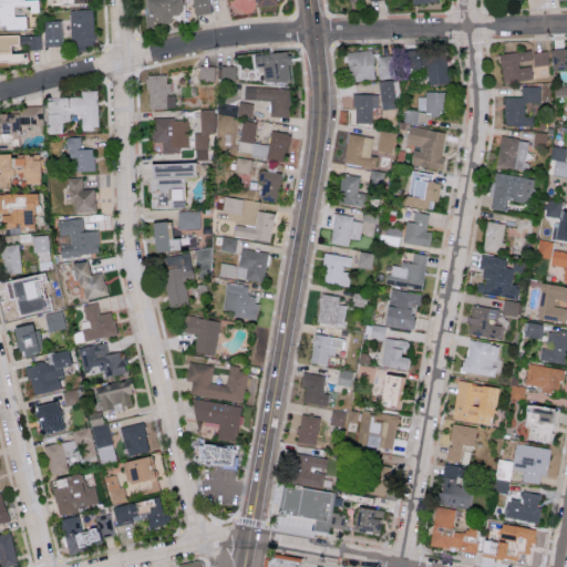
[(0,0),(0,28),(24,28),(24,14),(12,14),(12,8),(37,7),(37,0),(0,0)]
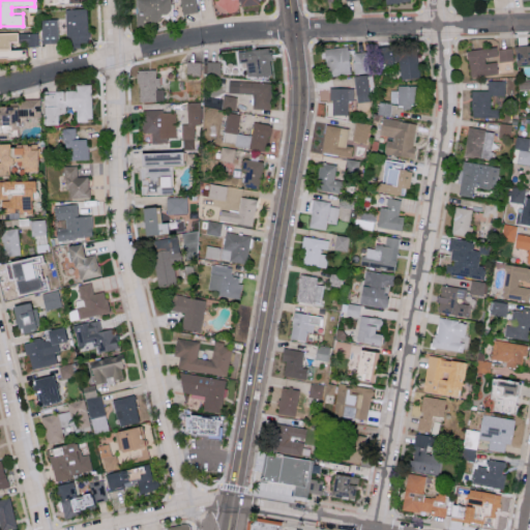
[(169,0),(134,0),(135,12),(147,12),(147,20),(159,20),(158,11),(170,11),(169,0)]
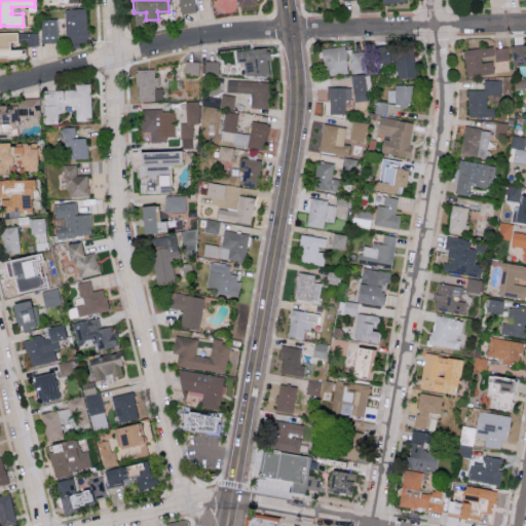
[(178,0),(180,13),(196,11),(194,0),(178,0)]
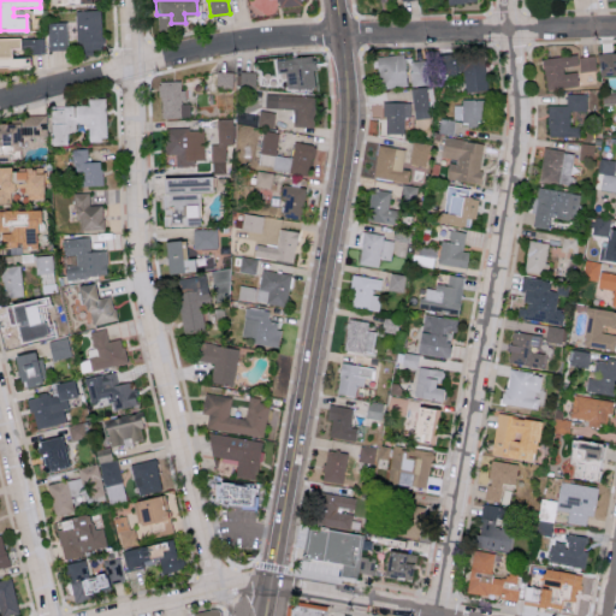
[(101,9),(75,10),(77,48),(102,47),(101,9)]
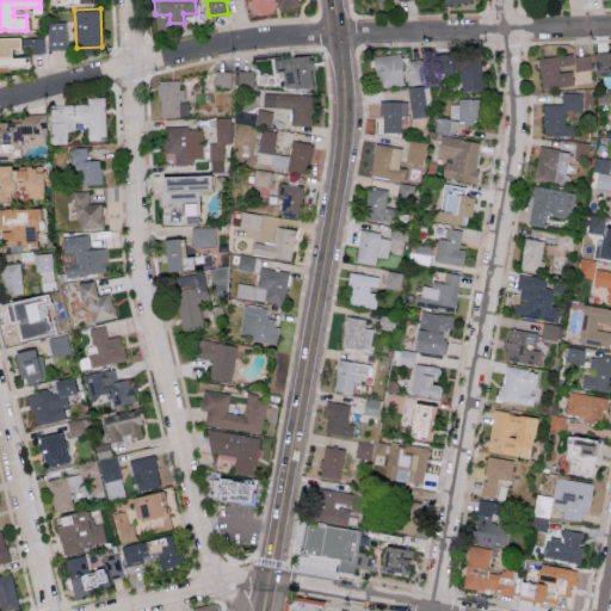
[(66,49),(66,20),(47,22),(47,49),(66,49)]
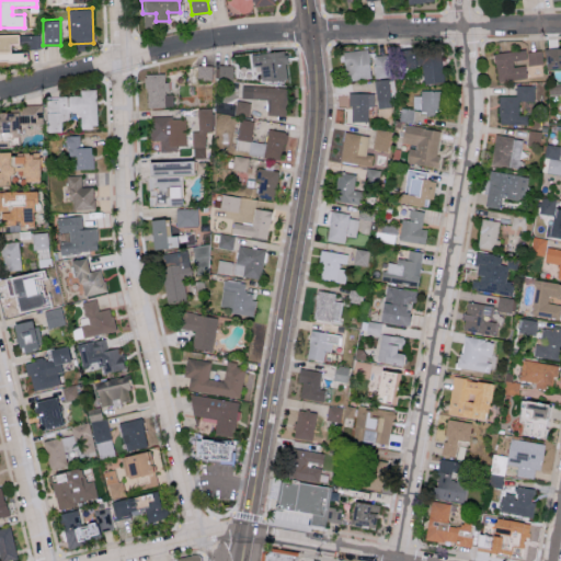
[(15,33),(0,33),(0,59),(24,59),(24,50),(8,52),(8,44),(16,44),(15,33)]
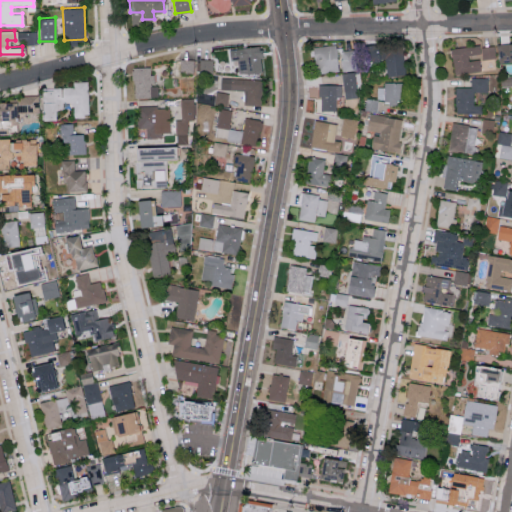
[(511,42),(498,43),(498,62),(511,61),(511,42)]
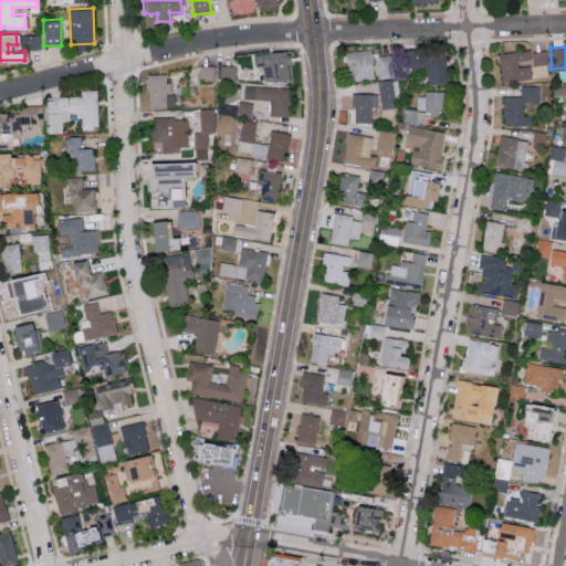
[(348,81),(375,76),(376,79),(389,76),(386,53),(371,55),(370,48),(345,51),(348,81)]
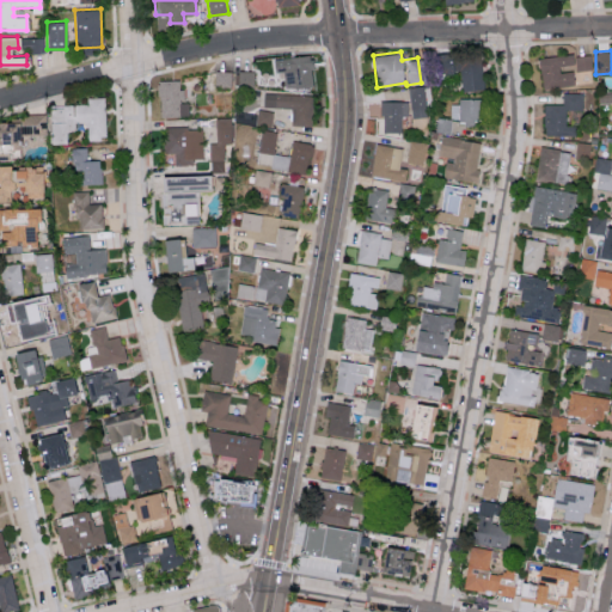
[(542,87),(574,84),(571,67),(573,67),(571,53),(538,56),(542,87)]
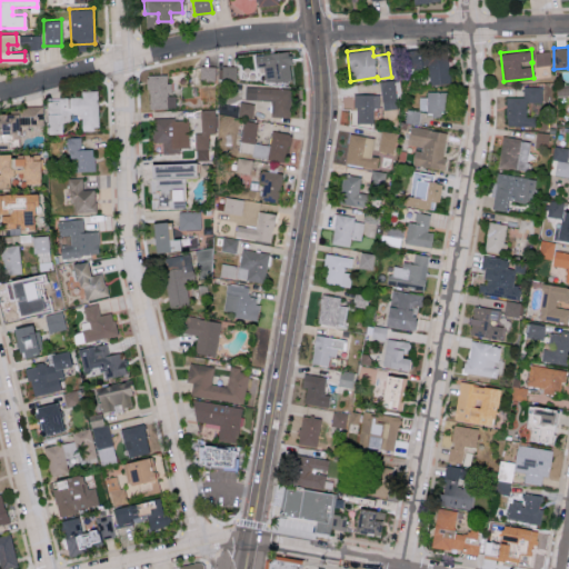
[(425,52),(426,60),(447,57),(446,50),(425,52)]
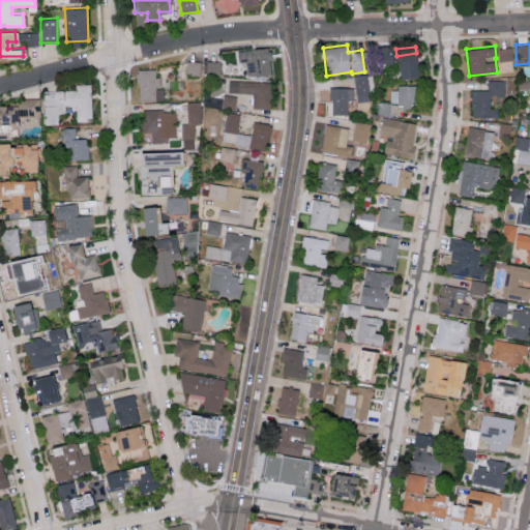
[(497,48),(499,61),(512,59),(510,47),(497,48)]
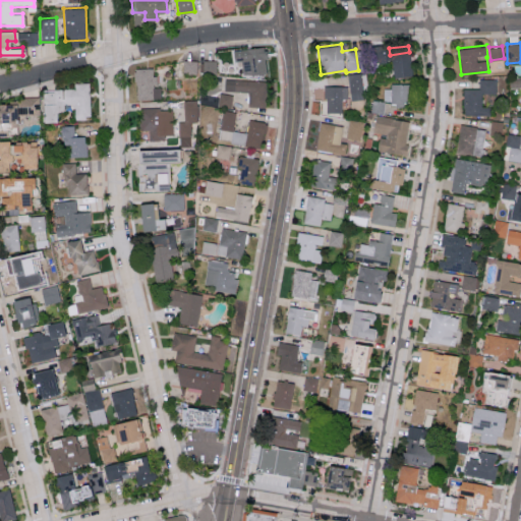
[(241,61),(241,74),(266,73),(265,47),(232,49),(233,61),(241,61)]
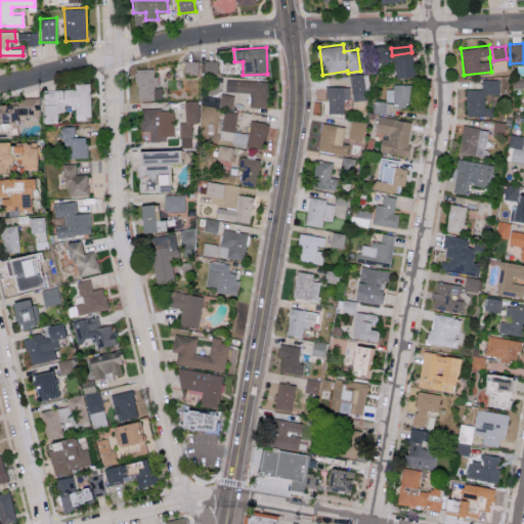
[(396,79),(416,76),(411,53),(393,56),(396,79)]
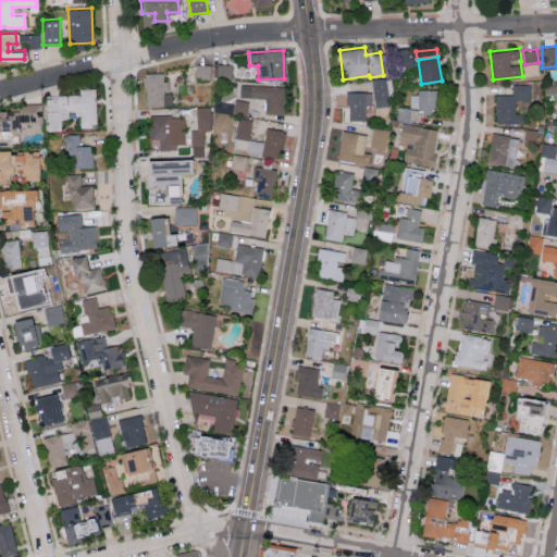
[(215,78),(230,79),(231,64),(217,63),(215,78)]
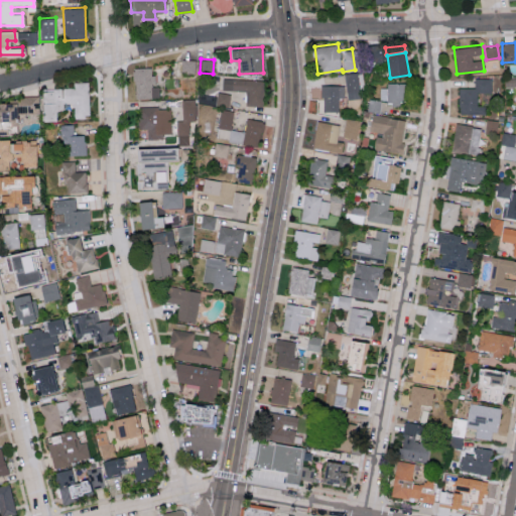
[(195,60),(175,59),(174,73),(194,74),(195,60)]
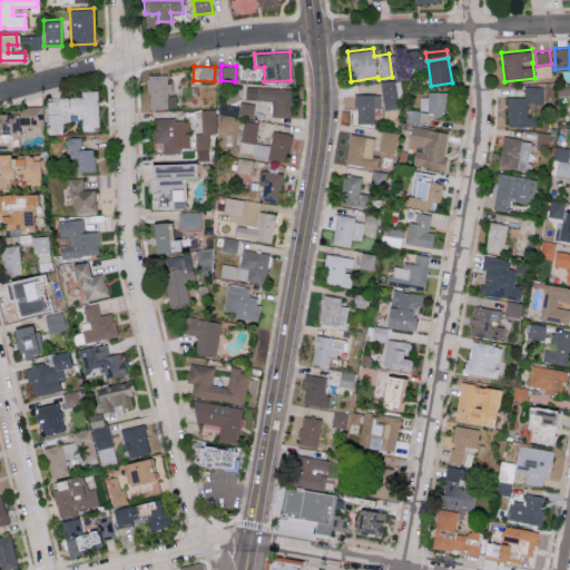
[(168,74),(148,75),(148,108),(175,108),(175,95),(168,95),(168,74)]
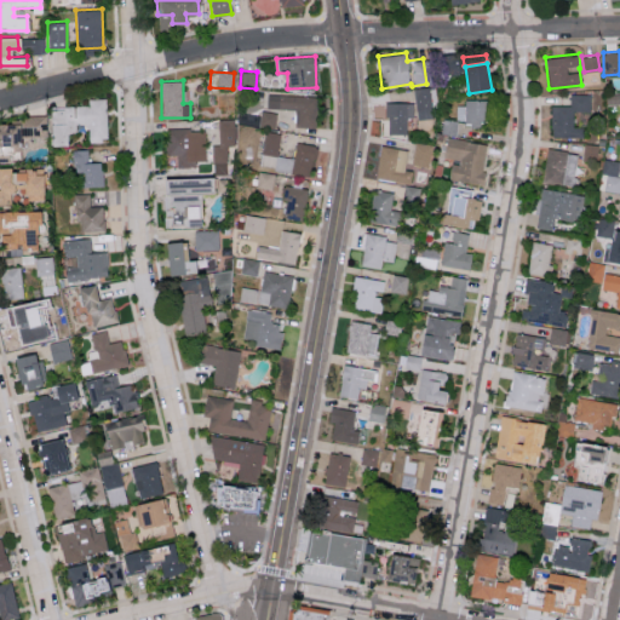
[(414,87),(415,118),(431,118),(430,87),(414,87)]
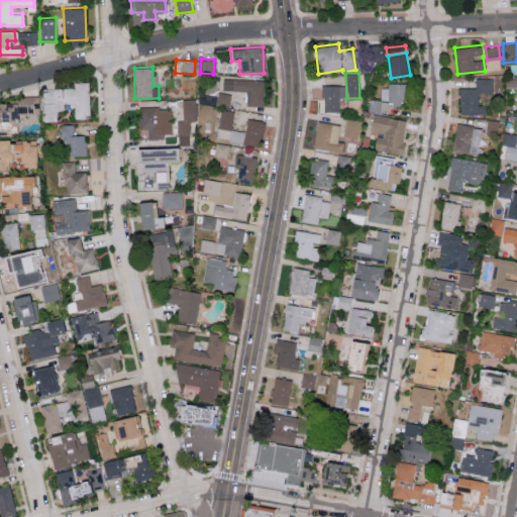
[(492,78),(475,78),(475,88),(458,87),(458,113),(485,114),(485,105),(477,105),(478,92),(492,92),(492,78)]
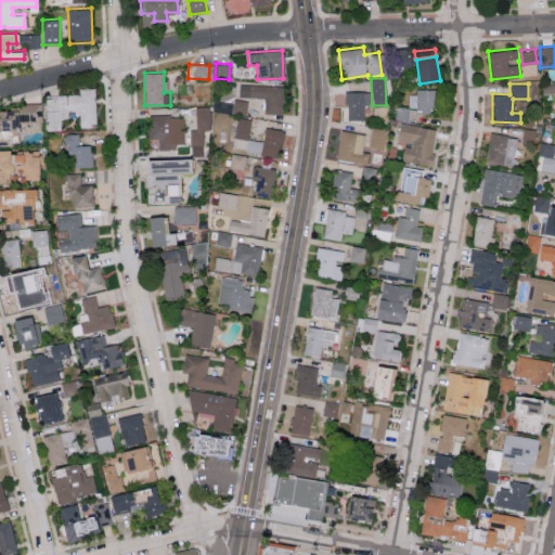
[(542,84),(542,92),(554,92),(554,84),(542,84)]
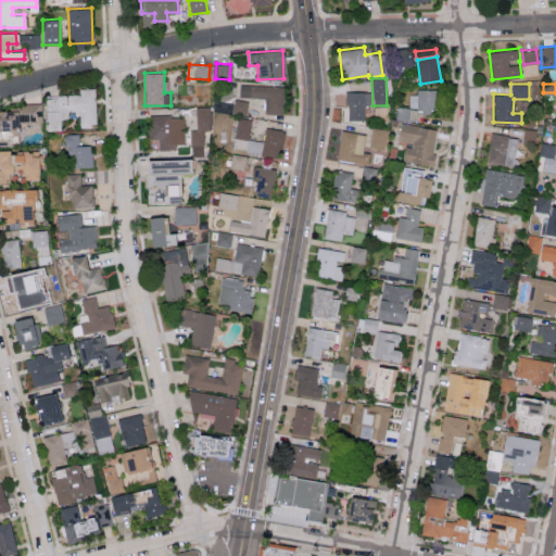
[(264,98),(264,114),(283,114),(283,86),(239,85),(238,97),(264,98)]
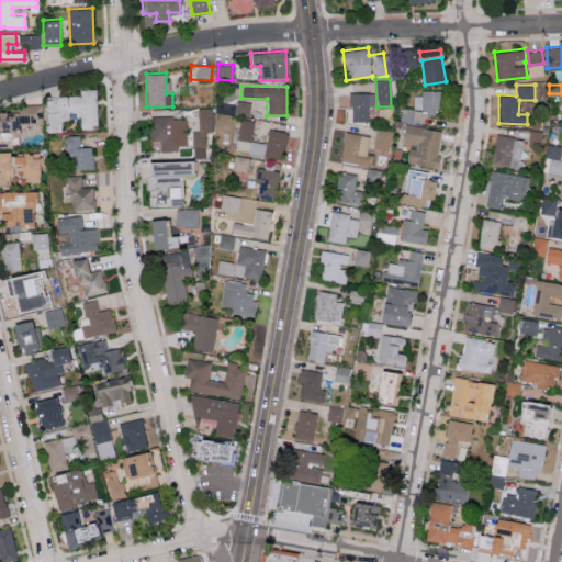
[(96,88),(79,89),(79,96),(46,97),(47,131),(62,131),(62,120),(68,120),(68,112),(79,112),(79,127),(97,127),(96,88)]
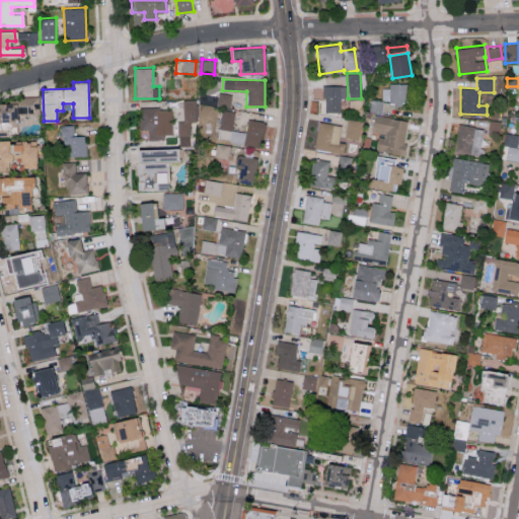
[(382,84),(382,103),(406,103),(406,85),(382,84)]
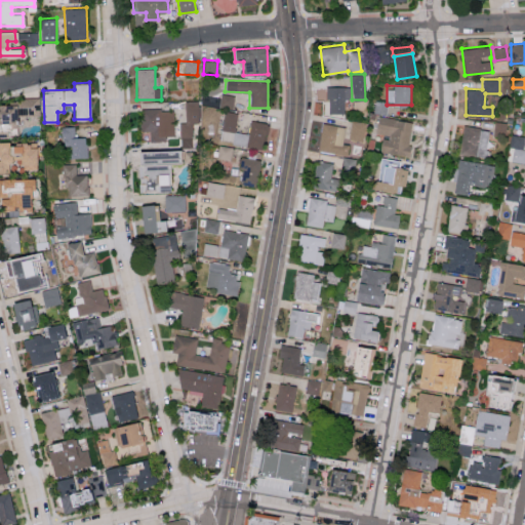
[(344,99),(350,99),(349,86),(327,86),(327,114),(344,113),(344,99)]
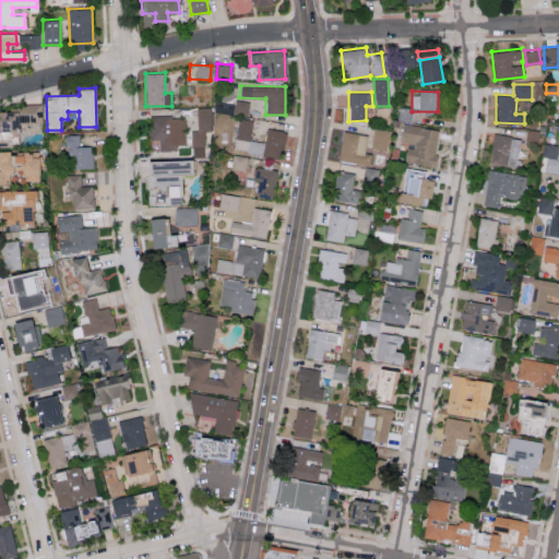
[(249,102),(235,99),(233,115),(247,117),(249,102)]
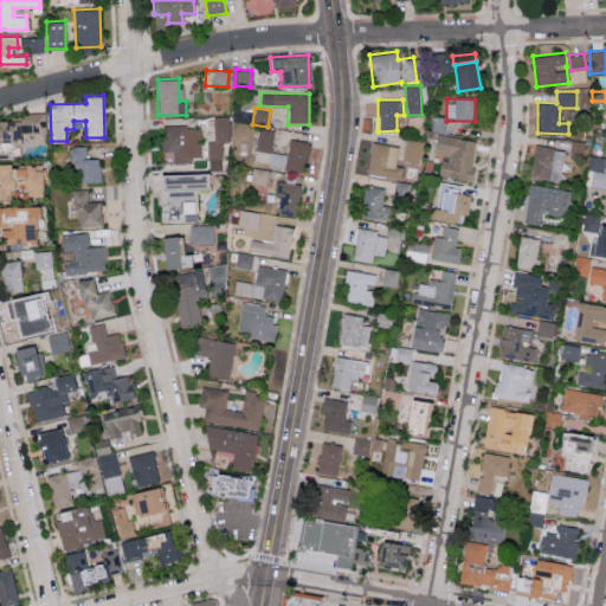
[(45,126),(45,113),(19,113),(20,133),(37,133),(37,126),(45,126)]
